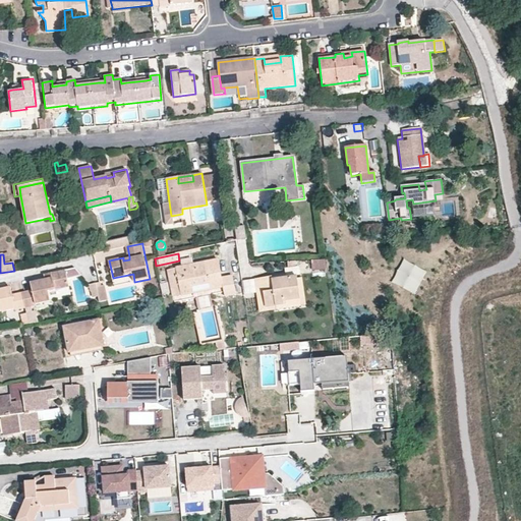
[(192,265),(191,258),(181,261),(182,267),(192,265)]
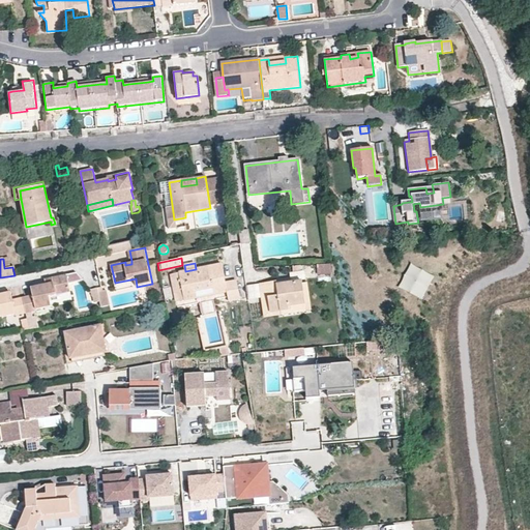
[(222,264),(196,269),(185,271),(179,272),(184,300),(198,297),(197,290),(211,287),(213,294),(227,292),(229,300),(240,298),(236,281),(225,283),(222,264)]
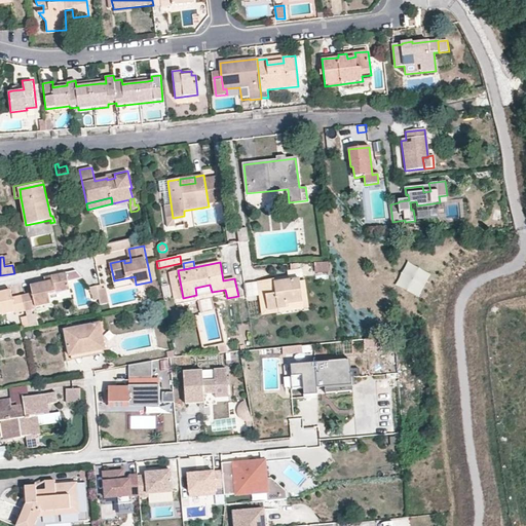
[(329,269),(329,262),(318,262),(318,270),(329,269)]
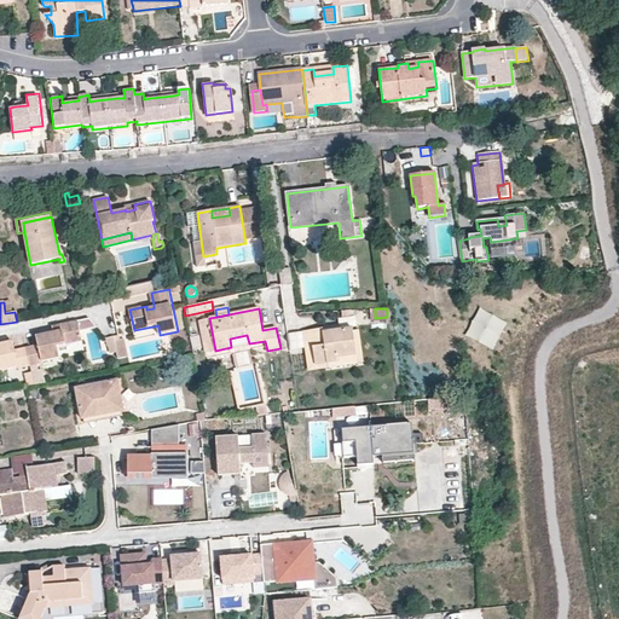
[(77,322),(51,327),(53,333),(36,336),(39,345),(25,348),(29,365),(33,376),(40,374),(38,363),(42,363),(42,362),(61,357),(57,346),(82,341),(77,322)]
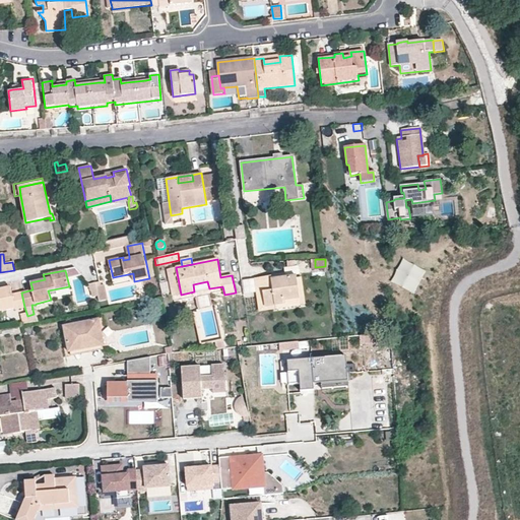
[(296,277),(285,278),(271,280),(270,276),(255,278),(257,291),(262,290),(265,307),(283,305),(283,301),(299,299),(296,278),(296,277)]
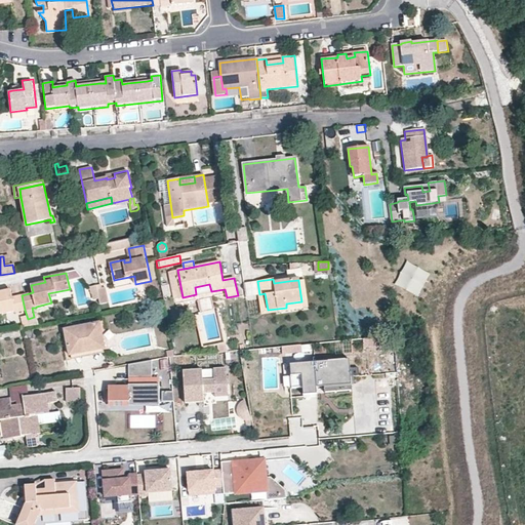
[(304,280),(298,281),(301,301),(286,304),(286,308),(268,310),(265,293),(259,294),(263,313),(308,308),(304,280)]
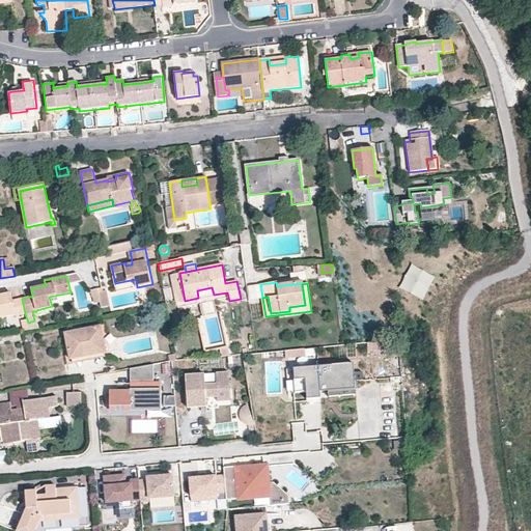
[(103,291),(98,292),(101,307),(109,306),(106,290),(103,291)]
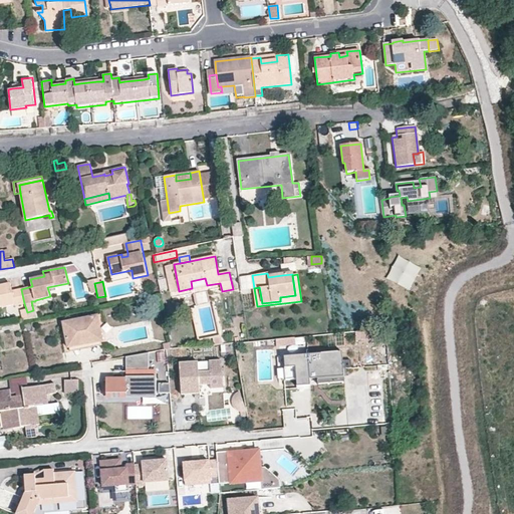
[(0,307),(15,304),(15,306),(24,303),(21,289),(12,291),(10,283),(0,285),(0,307)]
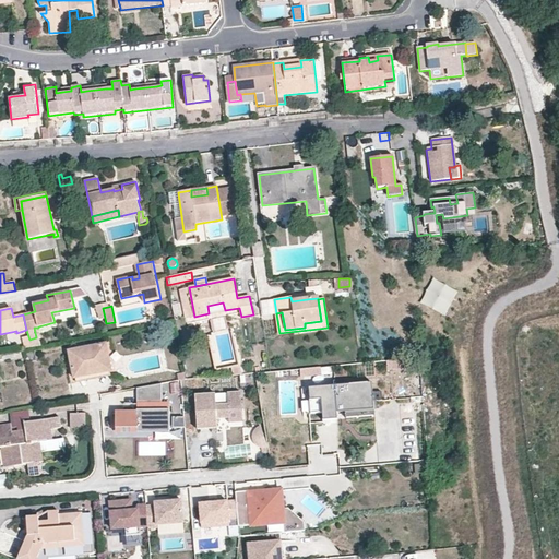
[(224,318),(214,319),(215,326),(225,325),(224,318)]
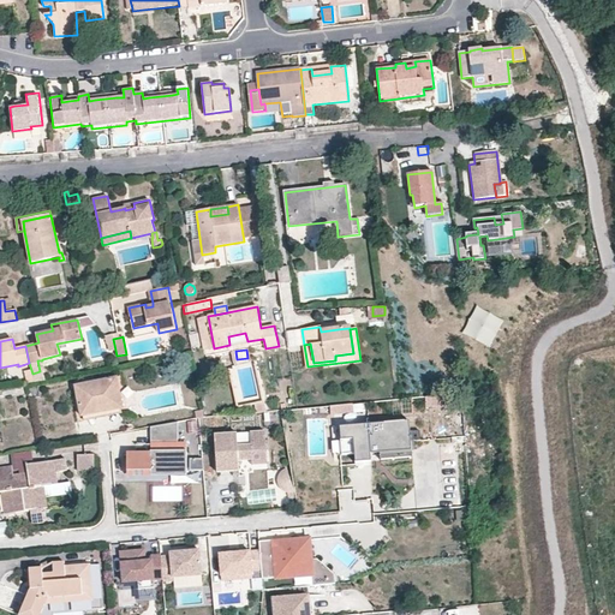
[(123,405),(118,378),(76,387),(82,416),(84,416),(97,413),(96,410),(123,405)]
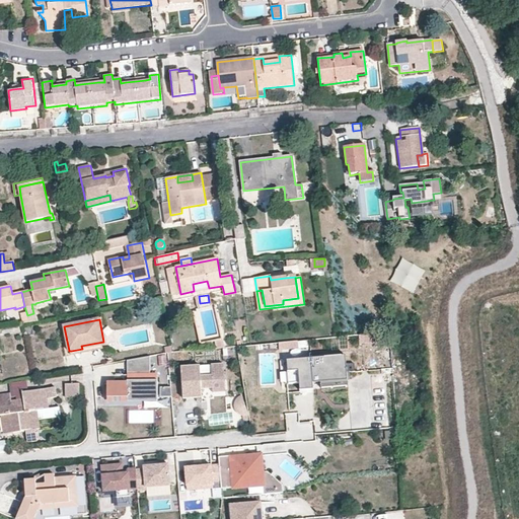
[(104,349),(103,342),(81,346),(82,349),(71,351),(72,355),(104,349)]
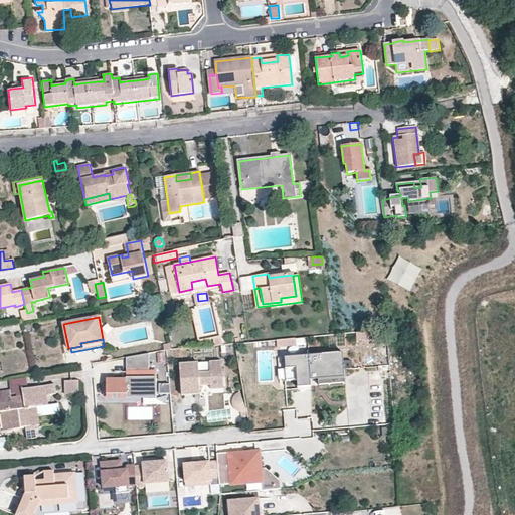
[(157,352),(157,362),(165,362),(165,351),(157,352)]
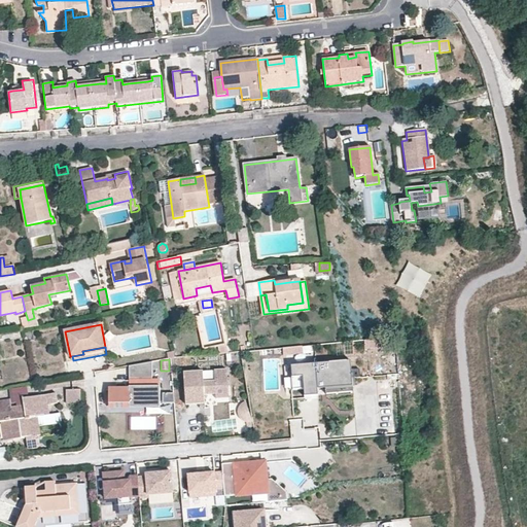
[(161,403),(161,380),(153,380),(153,361),(130,365),(130,388),(109,388),(109,403),(161,403)]
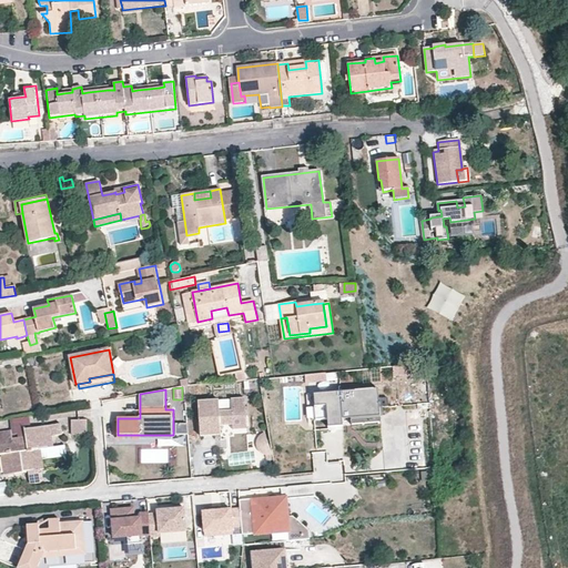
[(314,394),(316,421),(327,419),(328,428),(343,427),(343,419),(381,417),(378,389),(314,394)]
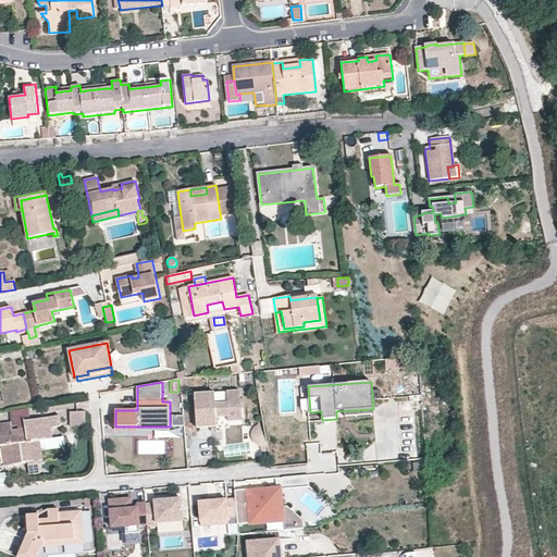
[(243,420),(239,391),(226,392),(227,403),(215,404),(214,393),(195,394),(197,428),(212,426),(212,423),(217,423),(217,417),(229,417),(230,421),(243,420)]
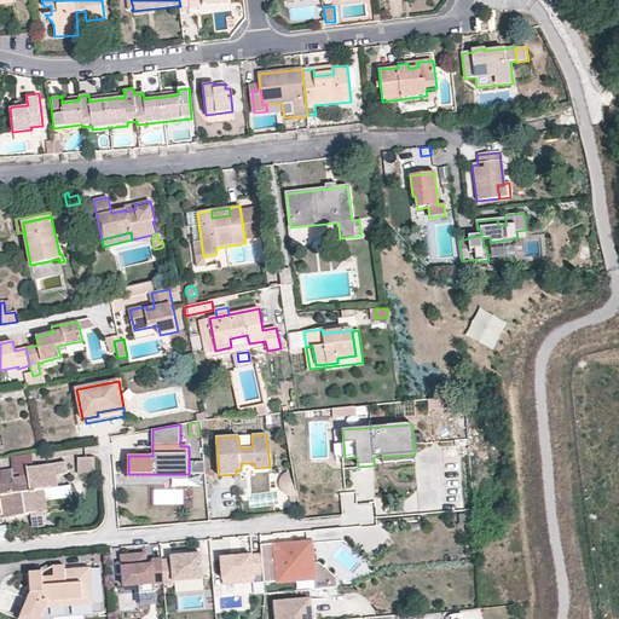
[(77,470),(93,469),(93,455),(76,456),(77,470)]
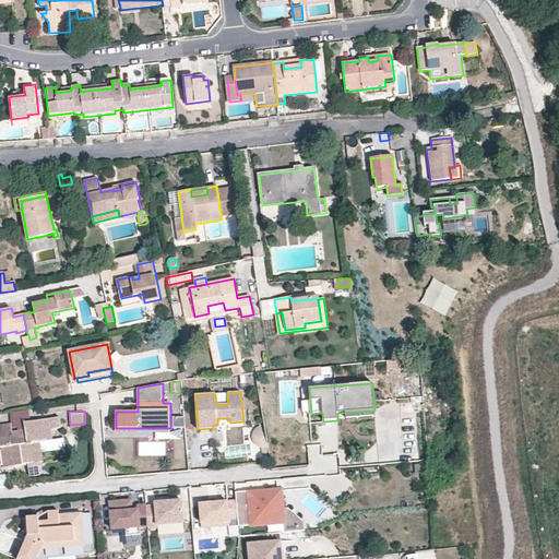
[(51,438),(49,416),(43,417),(46,438),(51,438)]
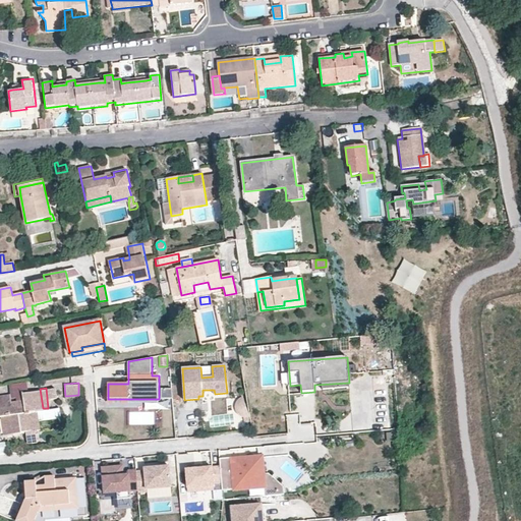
[(37,409),(43,408),(40,389),(21,392),(22,398),(23,401),(12,403),(0,404),(0,413),(0,414),(10,412),(12,424),(19,423),(20,430),(35,428),(33,419),(39,418),(37,409)]
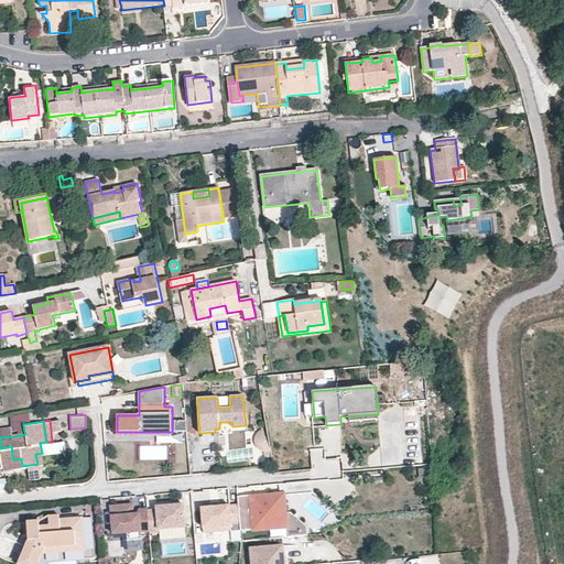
[(232,426),(231,422),(219,422),(219,429),(220,432),(220,434),(234,433),(234,431),(246,430),(246,425),(232,426)]
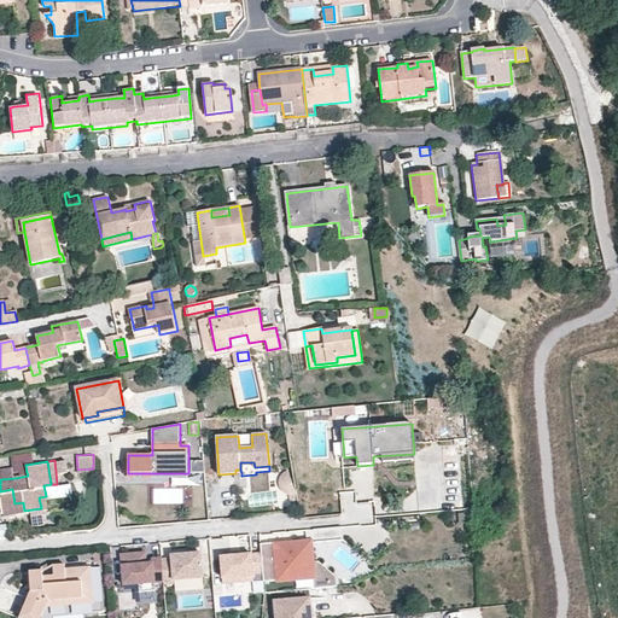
[(13,474),(12,465),(0,466),(0,479),(15,478),(13,474)]
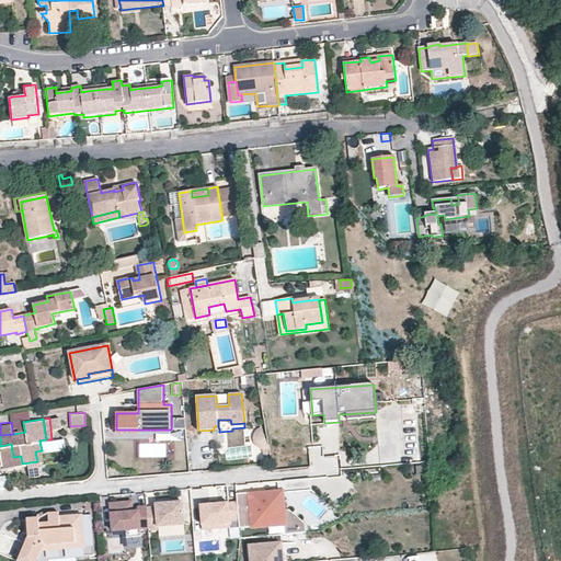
[(13,457),(11,444),(0,446),(3,466),(14,465),(13,457)]
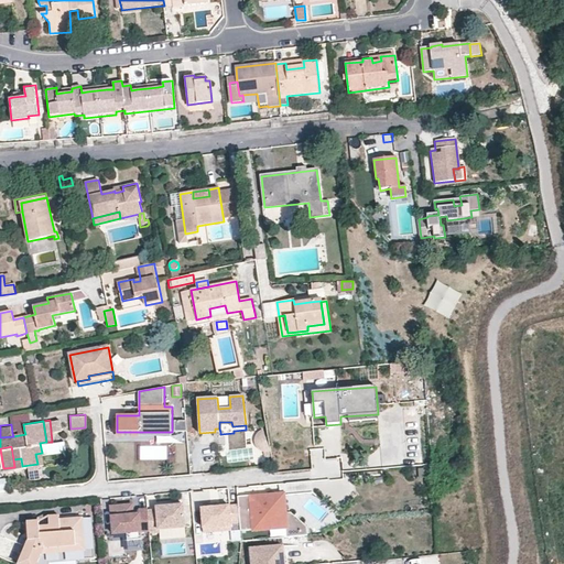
[(252,496),(238,497),(239,505),(240,523),(241,531),(288,527),(285,513),(284,495),(267,496),(267,498),(262,498),(262,497),(252,497),(252,496)]
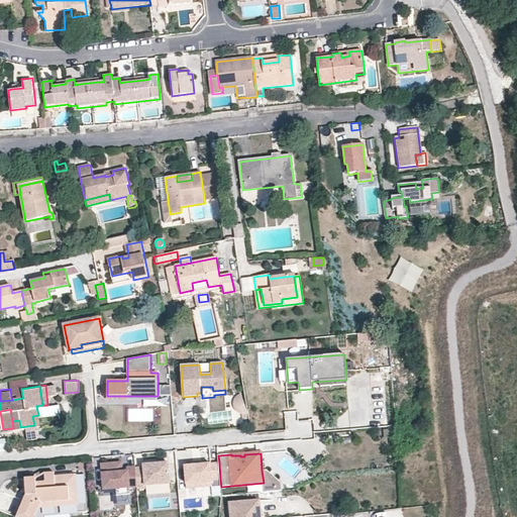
[(137,486),(136,467),(136,466),(128,467),(128,471),(123,471),(122,467),(122,461),(102,462),(105,488),(117,487),(117,494),(130,493),(130,486),(137,486)]
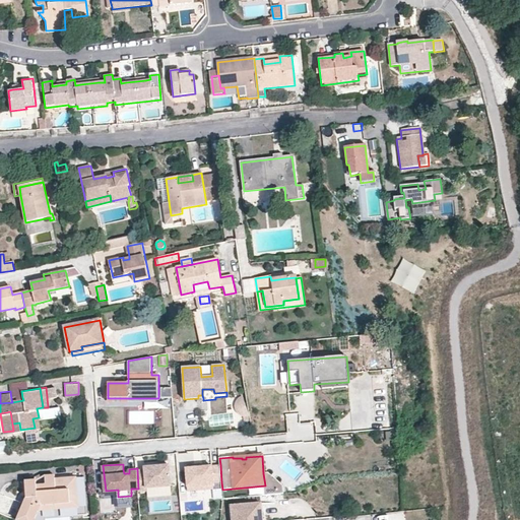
[(172,484),(170,464),(159,465),(160,466),(154,467),(154,465),(145,466),(145,468),(137,469),(138,489),(139,491),(147,490),(147,488),(172,484)]
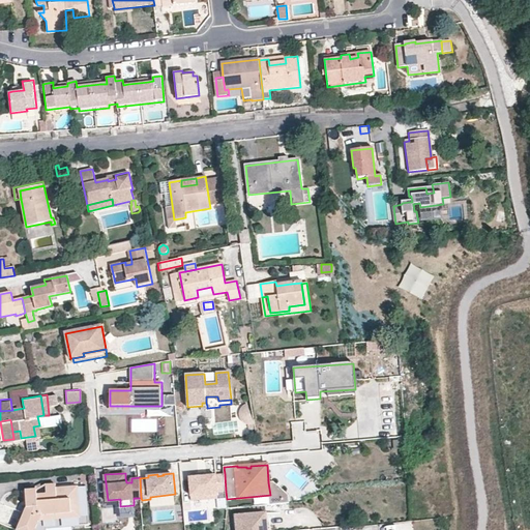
[(188,477),(190,502),(221,499),(219,492),(226,492),(225,474),(188,477)]
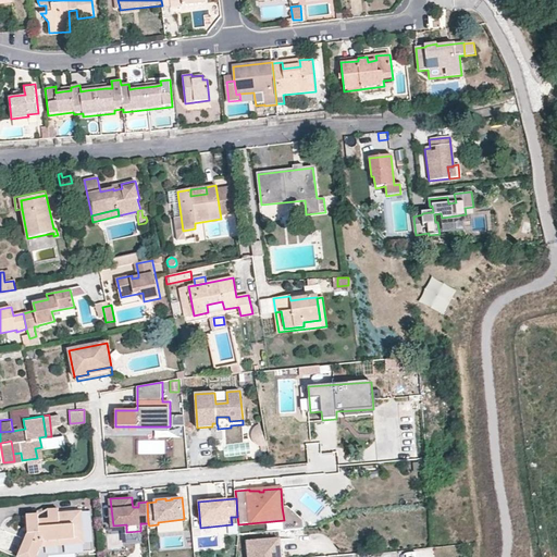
[(282,507),(284,530),(298,529),(297,518),(299,516),(287,506),(282,507)]
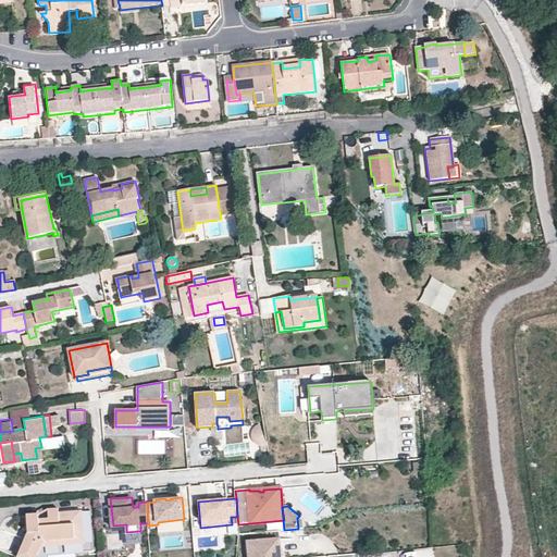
[(48,510),(49,519),(59,518),(59,514),(59,509),(48,510)]
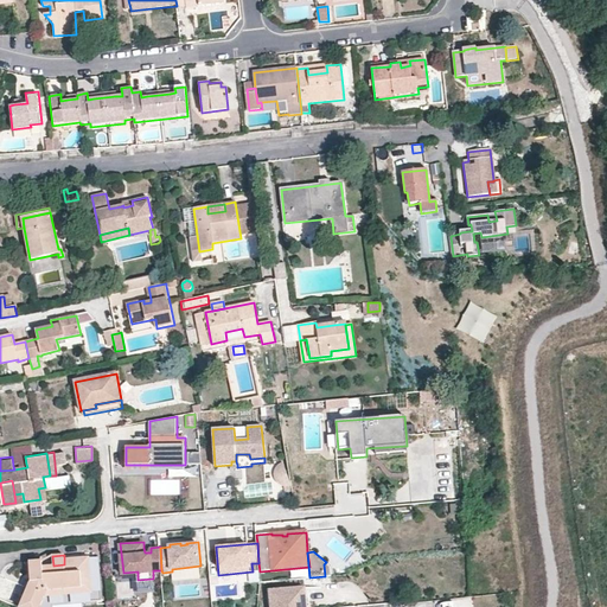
[(64,564),(53,566),(43,566),(42,561),(29,562),(31,581),(20,606),(40,606),(45,595),(48,589),(81,587),(81,573),(91,573),(90,557),(64,560),(64,564)]
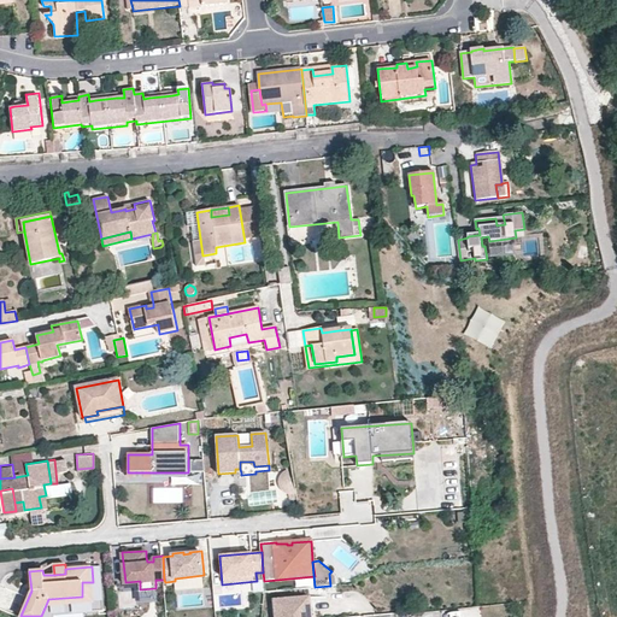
[(94,603),(93,582),(82,582),(82,597),(48,599),(46,605),(94,603)]
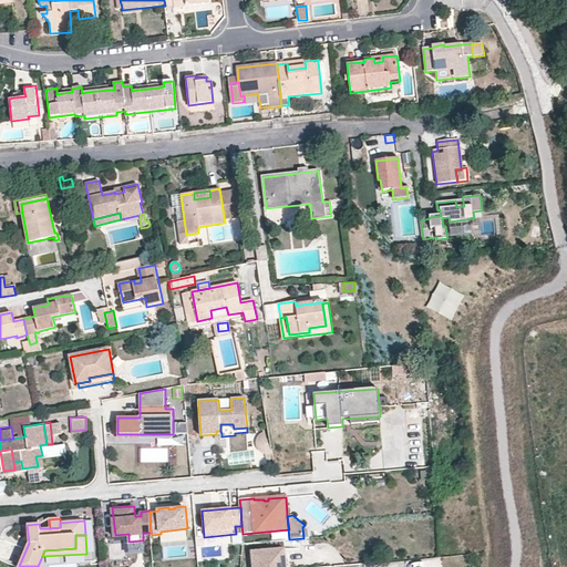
[(285,566),(284,549),(251,552),(253,566),(285,566)]
